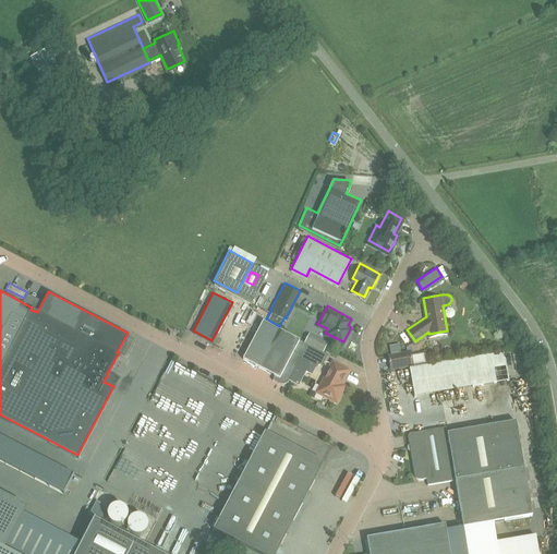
[(299,357),(303,349),(307,340),(304,339),(279,326),(266,318),(263,317),(243,356),(275,372),(273,376),(279,380),(280,381),(281,381),(283,381),(285,381),(286,380),(287,378),(288,378),(299,357)]
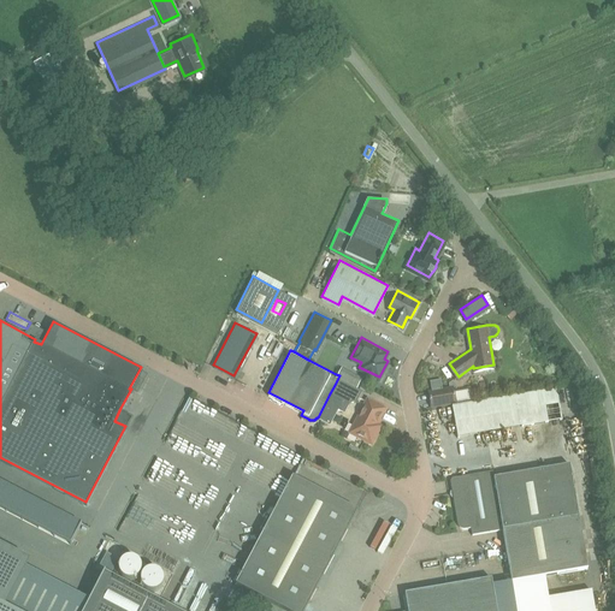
[(361,374),(341,363),(336,374),(339,375),(356,385),(361,374)]
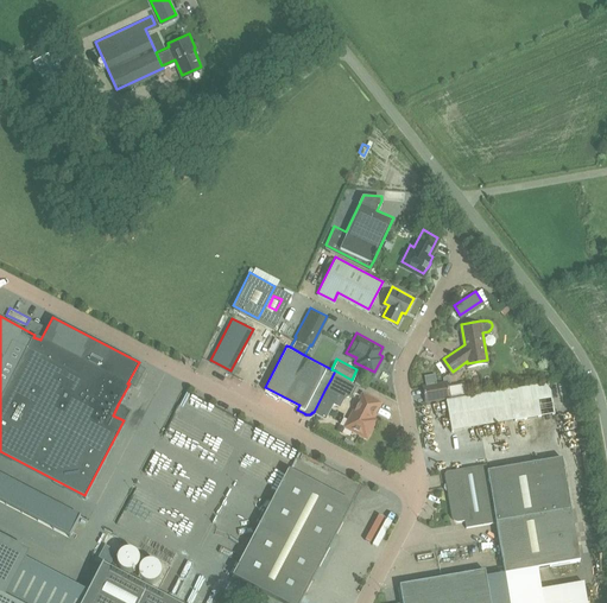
[(352,380),(335,370),(330,380),(352,392),(356,382),(352,380)]
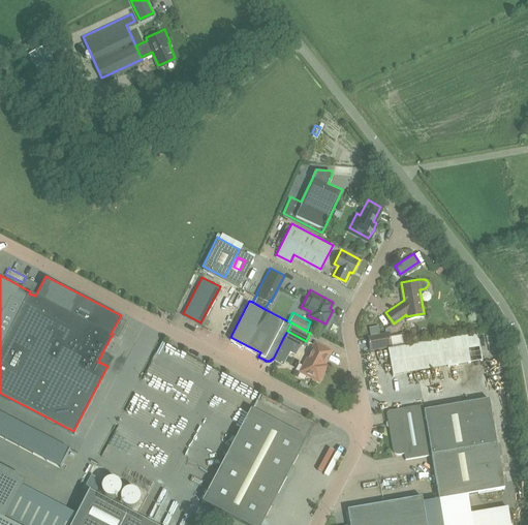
[(391,342),(389,330),(368,334),(370,346),(391,342)]
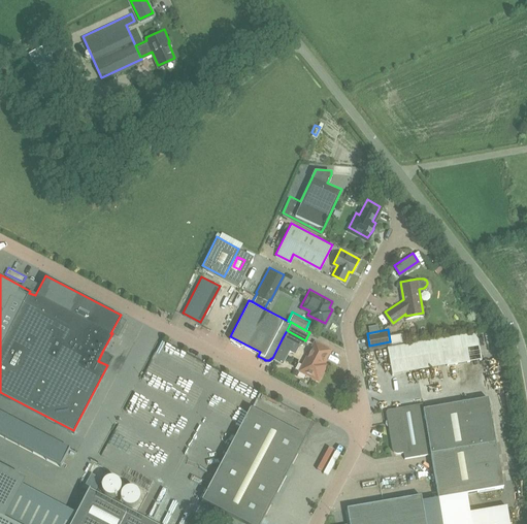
[(464,331),(443,334),(449,363),(457,362),(458,371),(470,369),(464,331)]
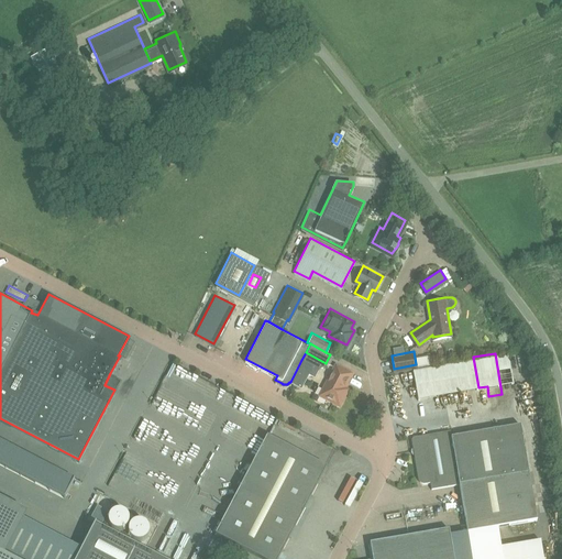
[(313,374),(317,368),(302,360),(301,360),(291,380),(290,382),(300,387),(308,372),(313,374)]
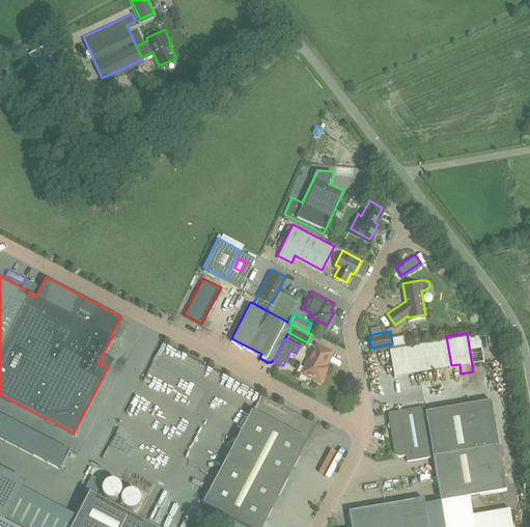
[(316,340),(301,370),(321,380),(328,364),(325,362),(332,349),(316,340)]
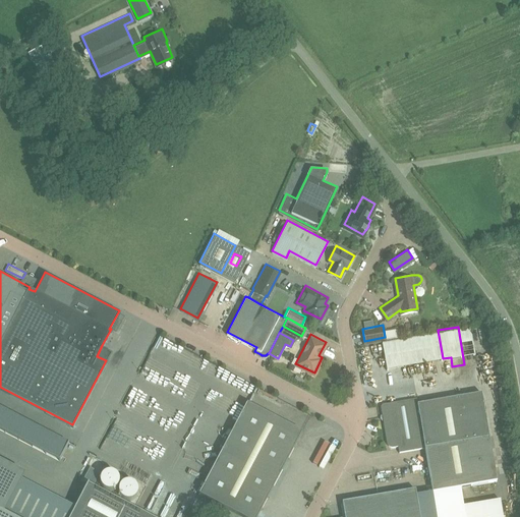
[(295,374),(292,379),(299,383),(302,378),(295,374)]
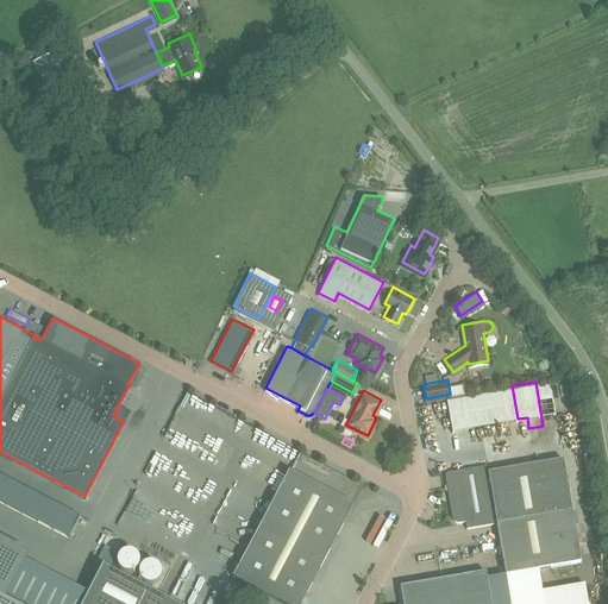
[(506,571),(581,558),(563,455),(489,469),(488,461),(445,470),(452,514),(453,516),(455,517),(456,518),(458,520),(459,520),(465,518),(467,526),(496,520),(506,571)]
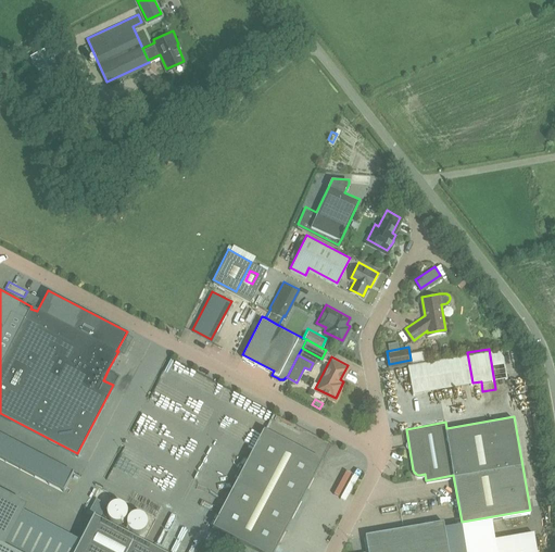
[(264,427),(213,524),(265,551),(272,551),(323,458),(264,427)]
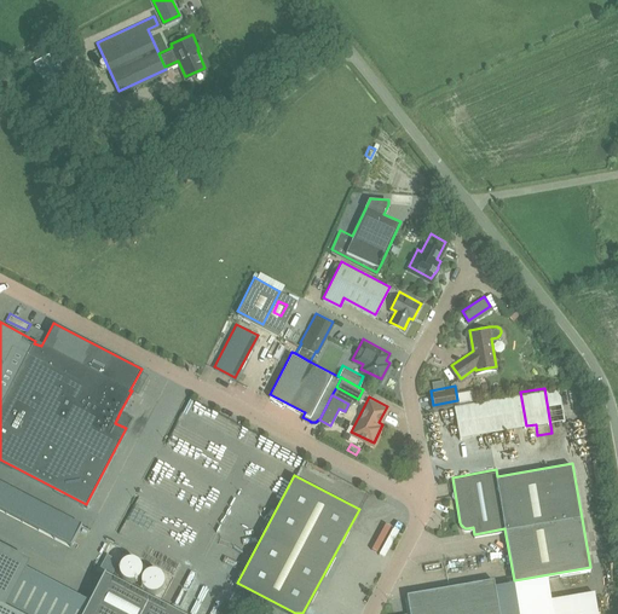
[(350,479),(347,484),(361,491),(363,485),(350,479)]
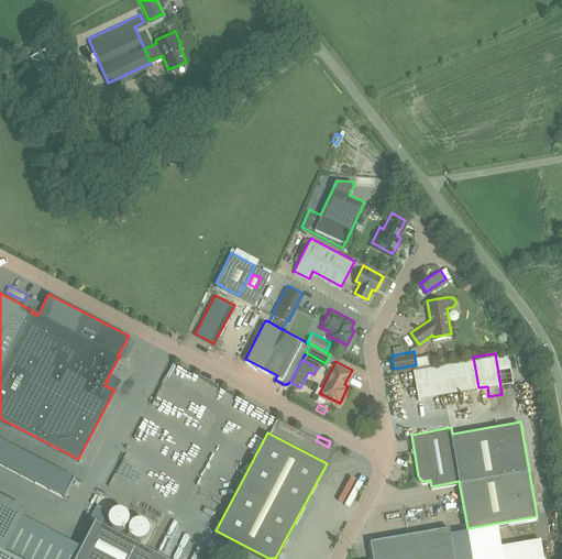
[(74,475),(0,437),(0,462),(64,495),(74,475)]
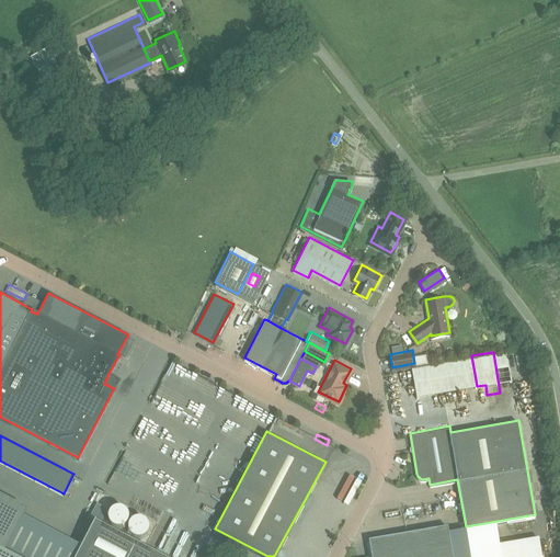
[(94,519),(99,521),(106,506),(95,500),(88,514),(94,519)]
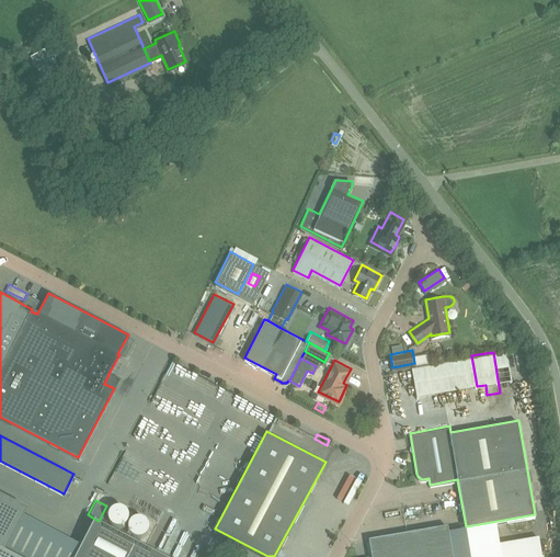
[(4,527),(66,556),(76,535),(14,507),(4,527)]
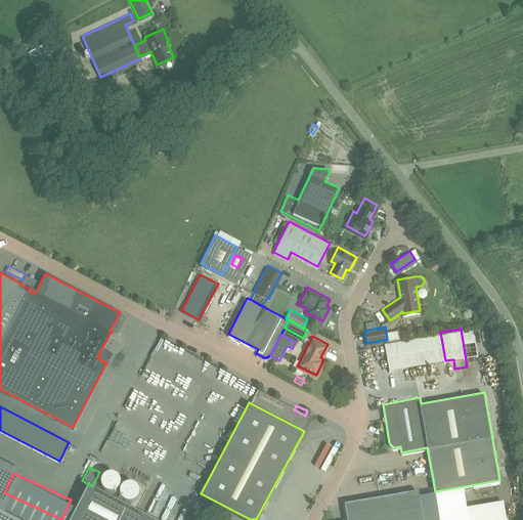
[(0,519),(17,519),(0,510),(0,476),(0,519)]
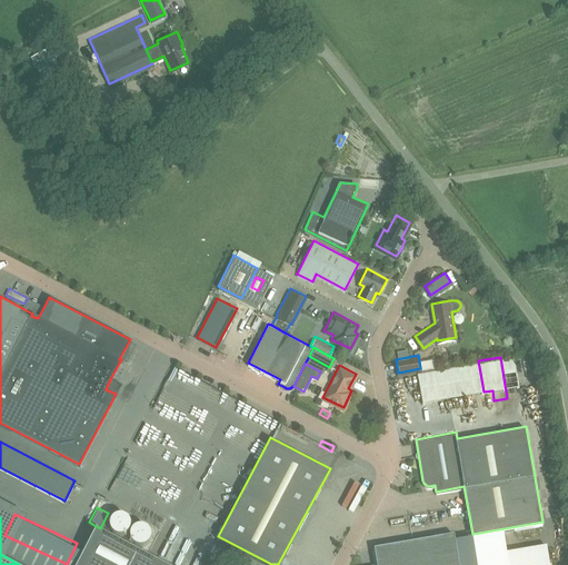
[(96,526),(75,564),(170,564),(143,552),(100,528),(96,526)]
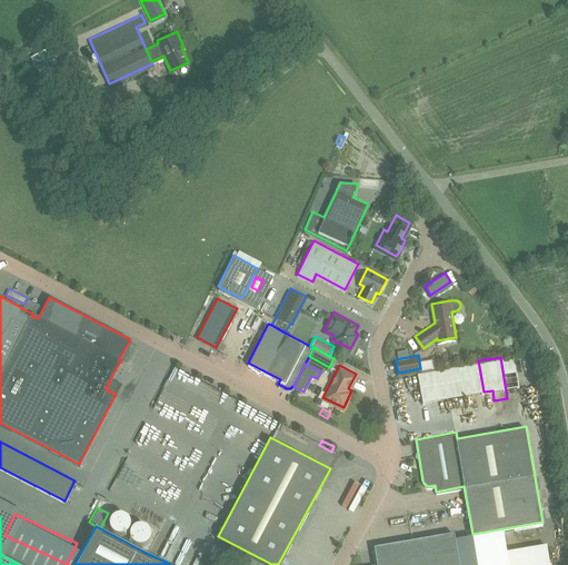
[(458,557),(454,532),(374,545),(377,562),(359,564),(358,564),(477,564),(476,554),(458,557)]
